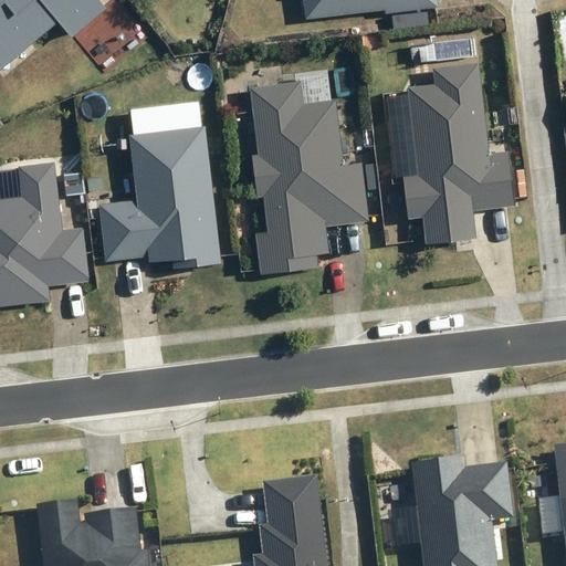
[(0,0),(0,70),(56,24),(69,40),(108,8),(102,0),(0,0)]
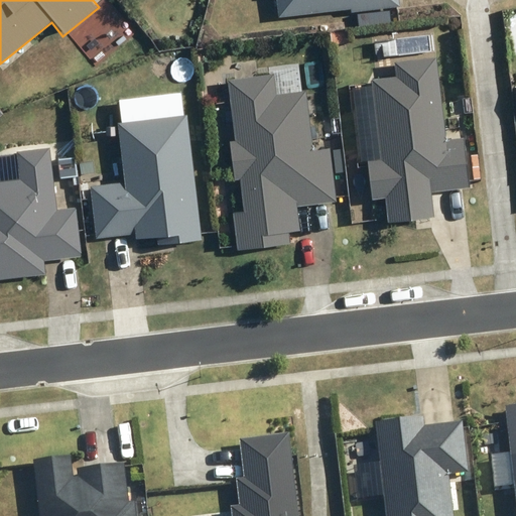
[(278,0),(280,14),(352,5),(353,9),(400,3),(399,0),(278,0)]
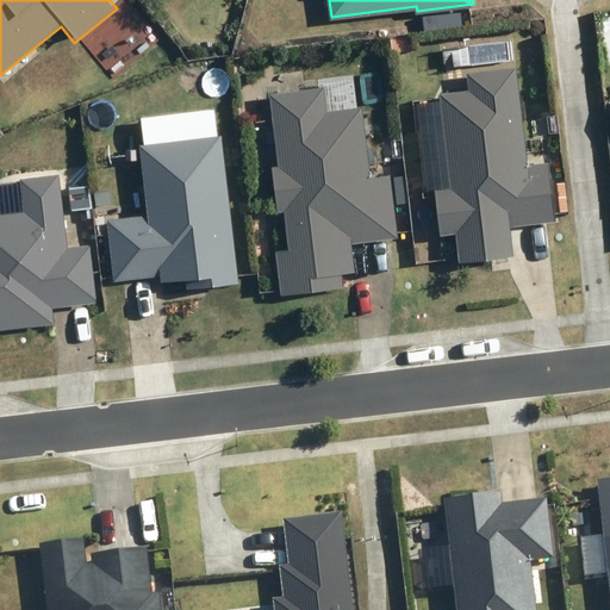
[(468,89),(441,92),(449,184),(434,185),(439,234),(460,231),(462,255),(508,251),(504,223),(554,218),(549,166),(527,168),(517,62),(466,67),(468,89)]
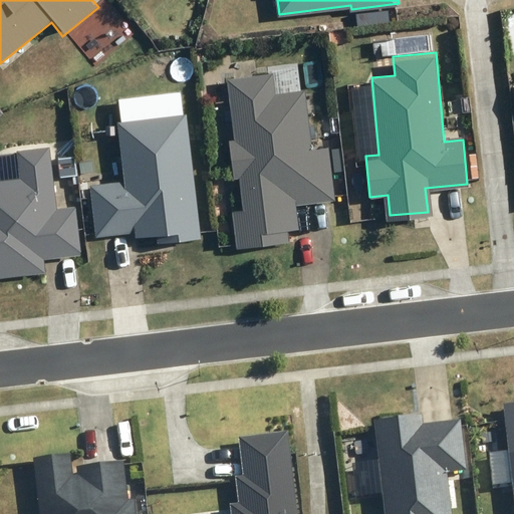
[(274,75),(230,81),(238,141),(232,142),(236,175),(242,174),(247,210),(231,212),(236,247),(288,240),(287,227),(304,225),(302,207),(339,202),(330,141),(320,142),(312,84),(276,89),(274,75)]
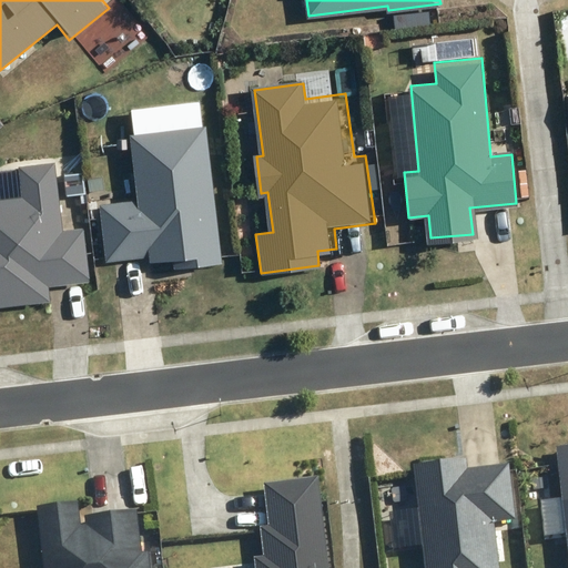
[(135,198),(101,202),(109,261),(149,256),(150,260),(179,256),(180,266),(220,262),(203,124),(128,133),(135,198)]
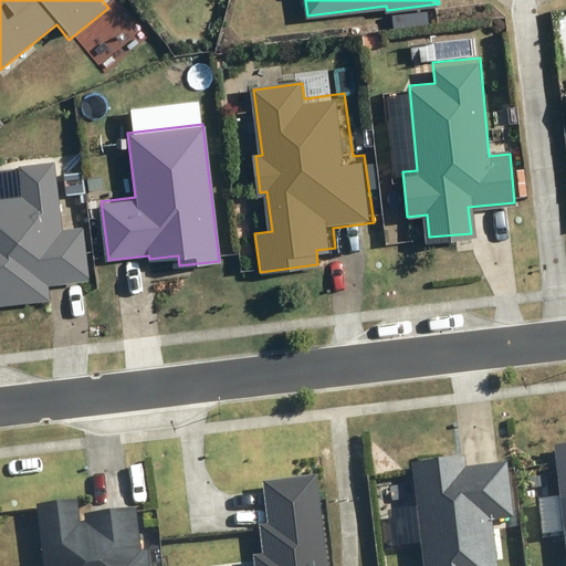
[(0,310),(51,305),(48,279),(82,275),(77,228),(61,230),(53,163),(19,166),(21,194),(0,196),(0,310)]
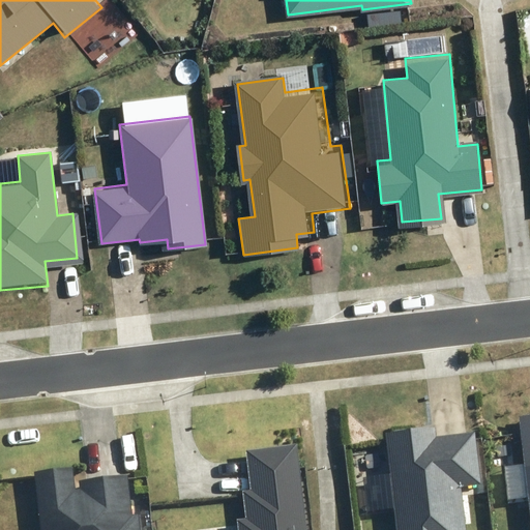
[(529,418),(520,420),(525,470),(529,470),(529,495),(528,496),(529,518),(529,418)]
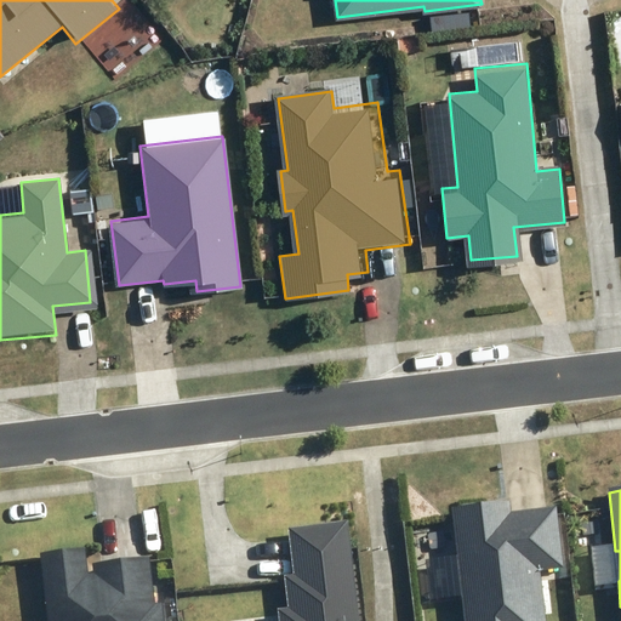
[(511,506),(454,512),(465,620),(545,620),(540,574),(551,573),(552,579),(559,579),(559,573),(564,571),(557,511),(512,516),(511,506)]
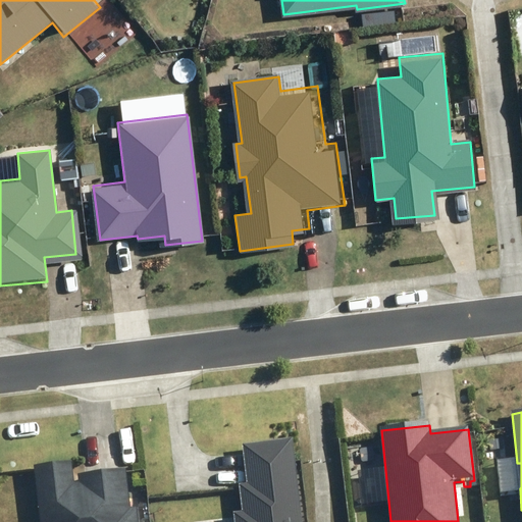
[(300,521),(292,439),(244,445),(248,482),(240,483),(243,510),(232,511),(233,521),(300,521)]
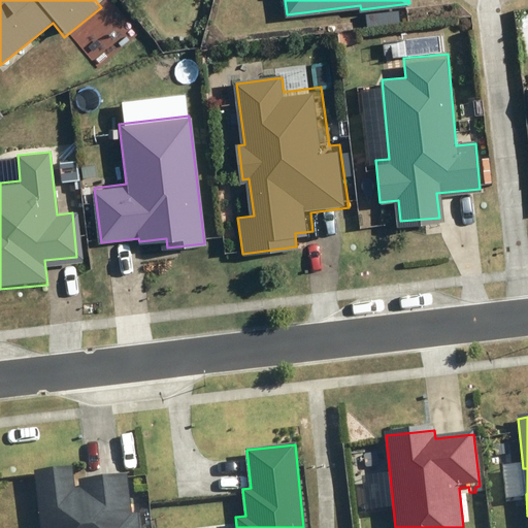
[(75,486),(73,465),(35,469),(41,527),(139,527),(137,514),(132,513),(128,471),(77,477),(78,486),(75,486)]
